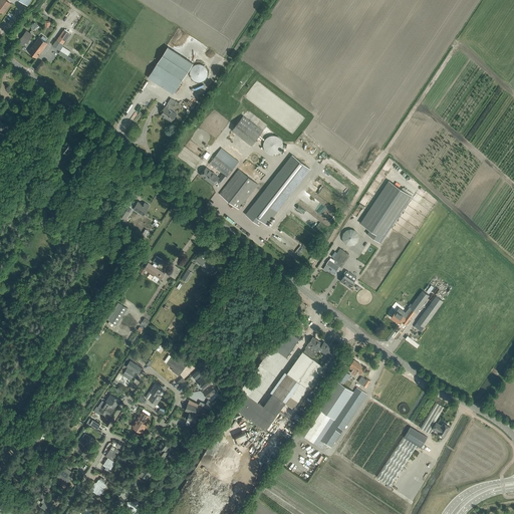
[(0,0),(0,9),(4,12),(11,3),(5,0),(0,0)]
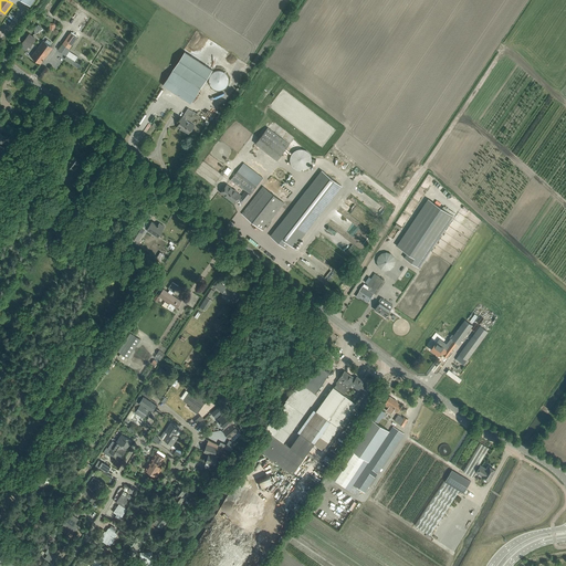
[(66,56),(71,49),(69,48),(76,37),(70,32),(62,43),(63,43),(59,51),(62,53),(66,56)]
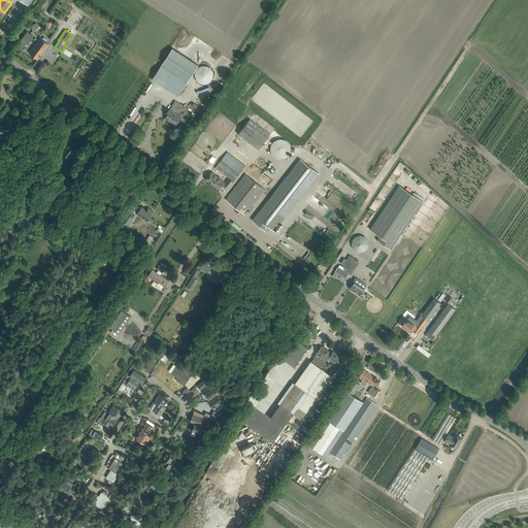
[(31,39),(33,36),(27,32),(22,39),(27,44),(29,41),(31,42),(32,41),(31,39)]
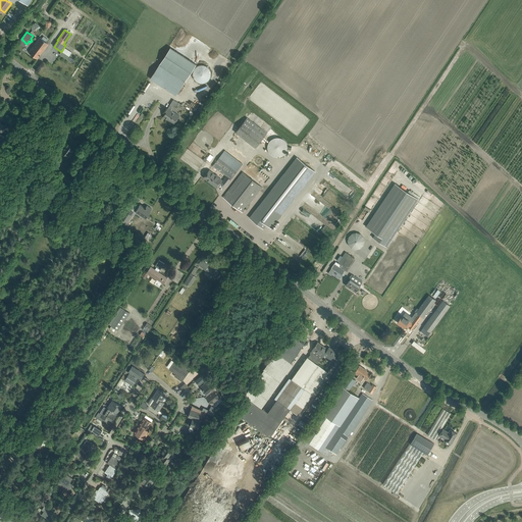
[(38,58),(48,44),(40,38),(30,52),(38,58)]
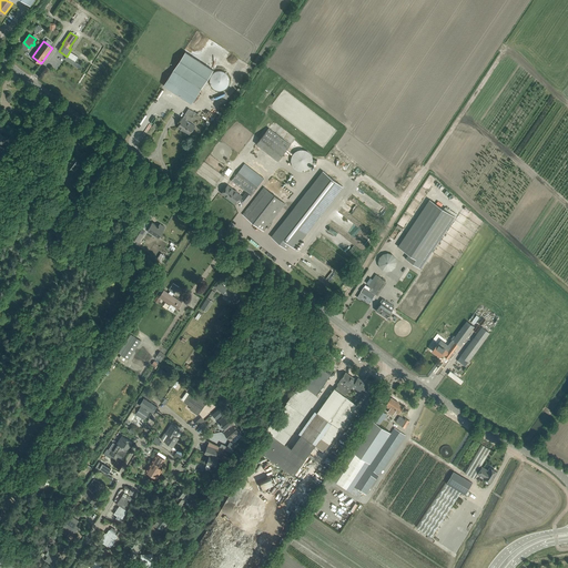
[(166,81),(163,85),(192,103),(194,99),(202,89),(213,70),(185,51),(173,70),(166,81)]
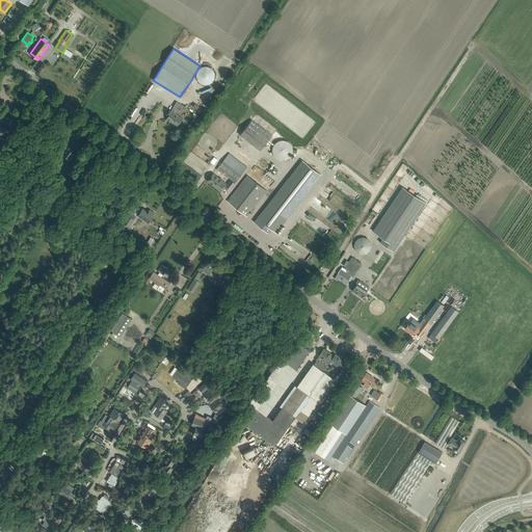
[(62,53),(60,55),(71,62),(73,59),(71,58),(62,53)]
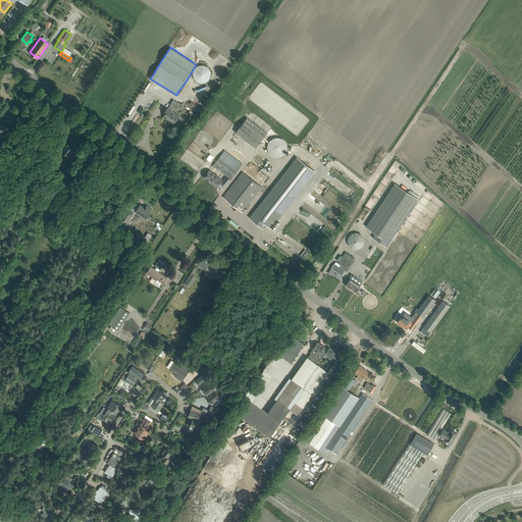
[(196,65),(196,82),(209,82),(210,65),(196,65)]
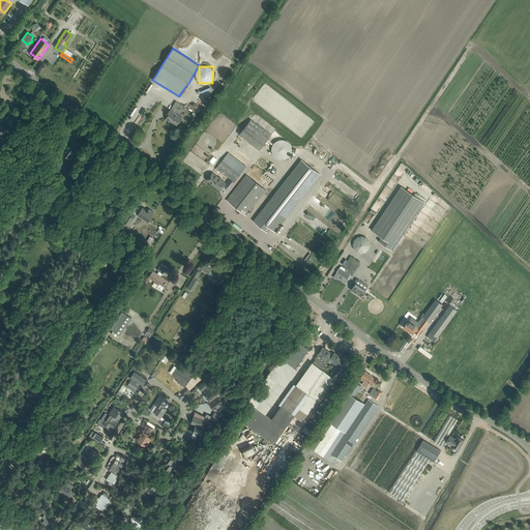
[(178,110),(181,105),(176,101),(173,107),(178,110)]
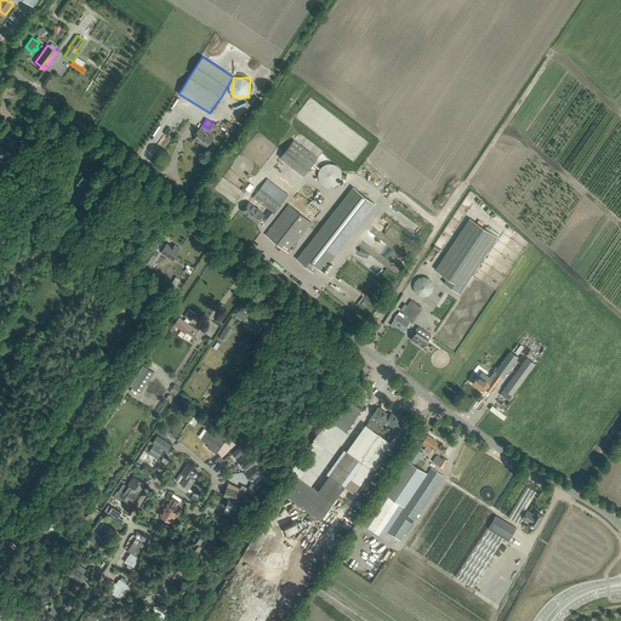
[(214,138),(199,129),(197,134),(197,135),(194,138),(200,142),(200,143),(201,144),(200,147),(203,143),(208,147),(209,143),(210,143),(214,138)]
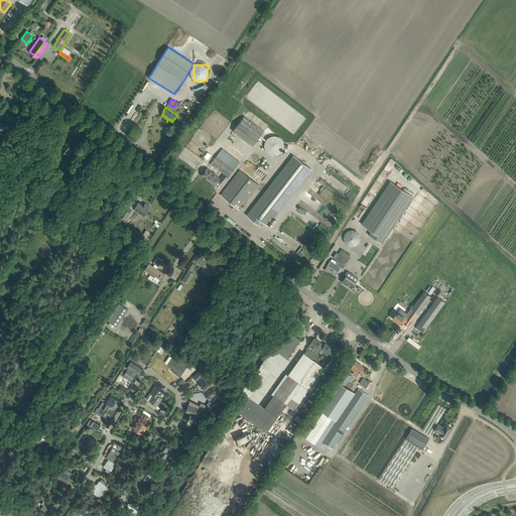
[(236,110),(225,124),(234,130),(245,116),(236,110)]
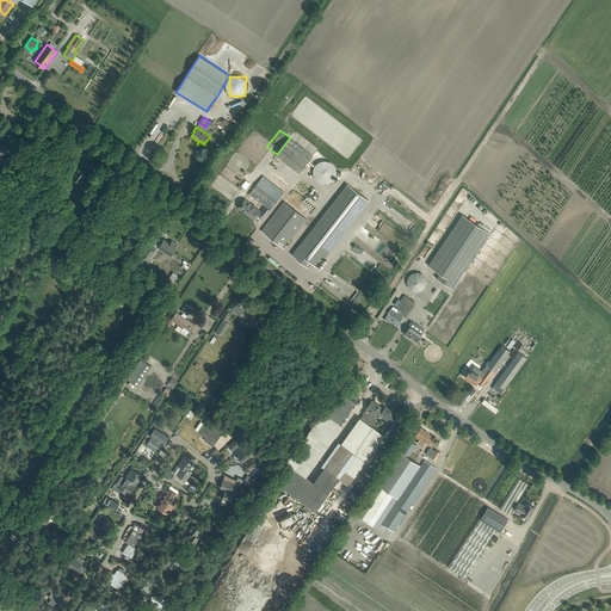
[(313,155),(300,172),(304,177),(318,160),(313,155)]
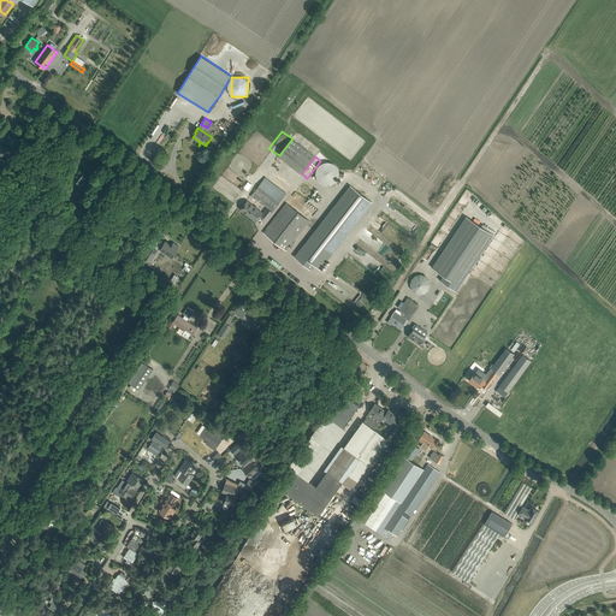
[(337,175),(337,172),(337,171),(337,170),(336,167),(335,166),(333,165),(331,164),(330,164),(329,164),(326,164),(325,164),(323,165),(321,166),(320,167),(319,169),(319,171),(319,172),(319,175),(319,176),(320,177),(321,179),(323,181),(324,181),(326,182),(327,182),(330,182),(331,182),(333,181),(335,179),(336,178),(336,176),(337,175)]
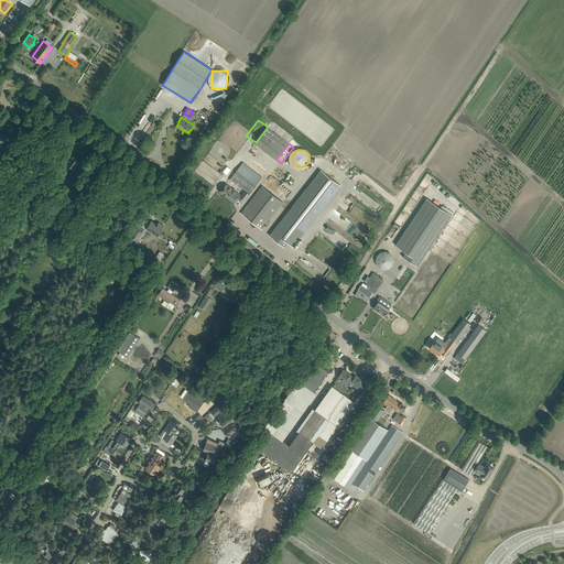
[(76,165),(79,161),(72,155),(69,159),(71,159),(65,165),(75,172),(74,173),(78,175),(82,171),(76,165)]
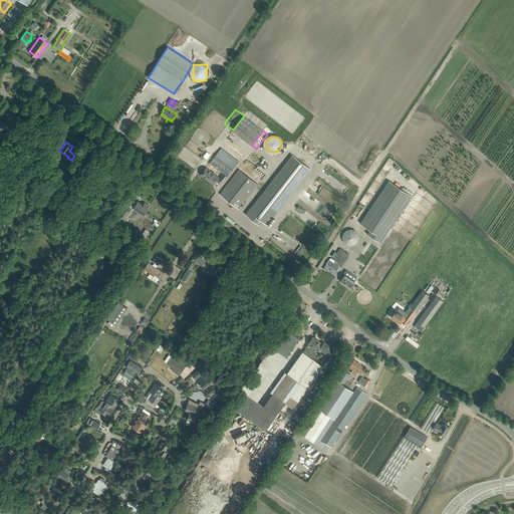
[(230,173),(239,162),(221,148),(209,164),(210,164),(223,174),(219,179),(223,183),(230,173)]
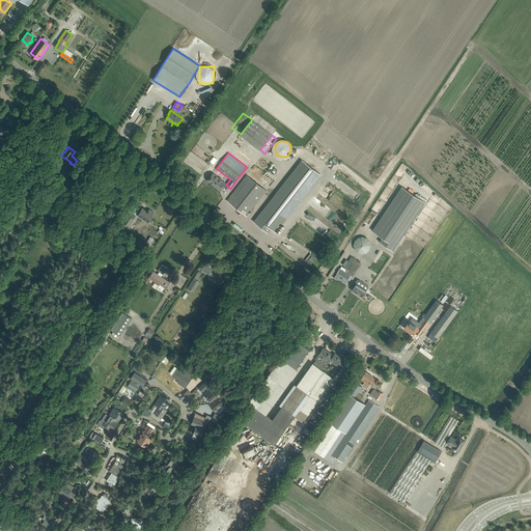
[(303,161),(254,222),(268,232),(271,228),(275,231),(320,174),(303,161)]
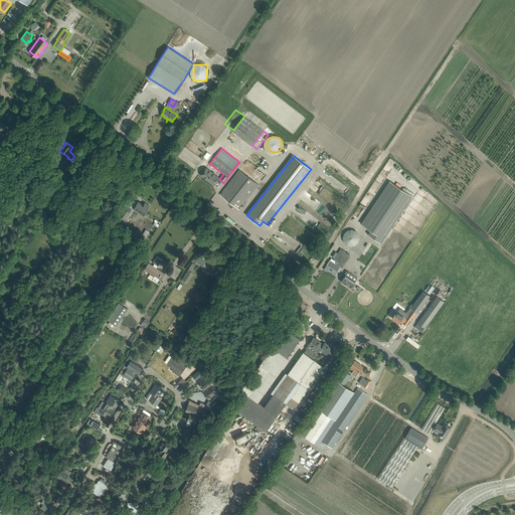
[(393,167),(396,163),(391,159),(388,162),(393,167)]
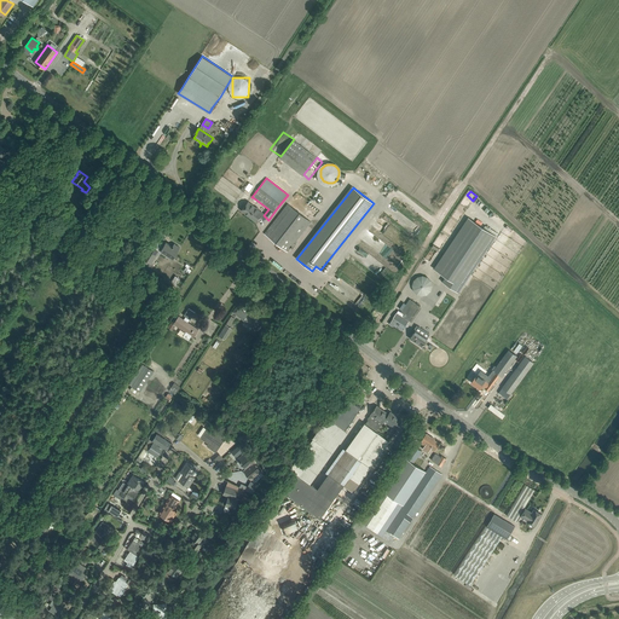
[(264,214),(248,202),(242,210),(256,223),(264,214)]
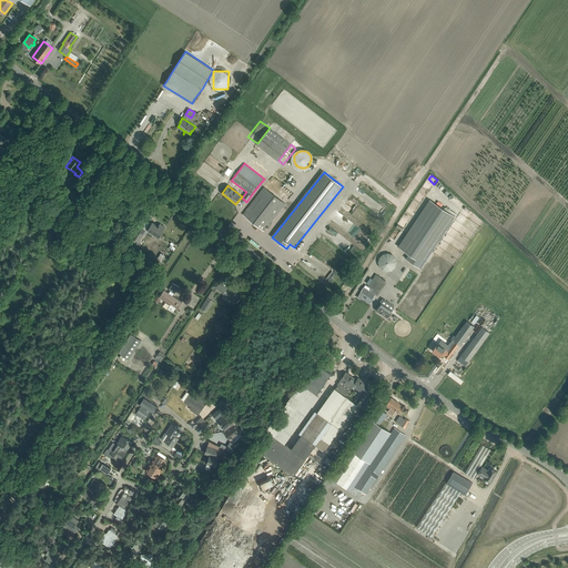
[(267,226),(285,203),(264,188),(246,210),(243,214),(264,231),(267,226)]
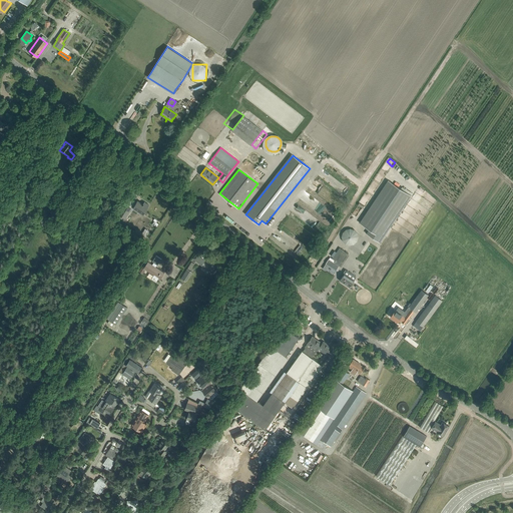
[(411,195),(388,180),(360,222),(369,229),(367,233),(380,242),(411,195)]
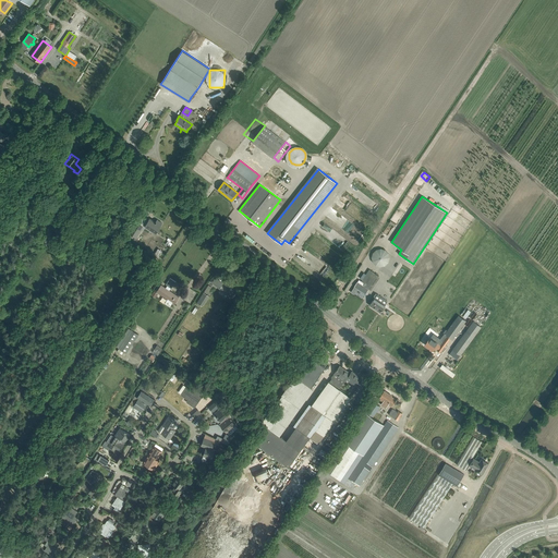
[(145,226),(152,230),(156,233),(162,222),(157,220),(156,221),(155,222),(149,219),(145,226)]
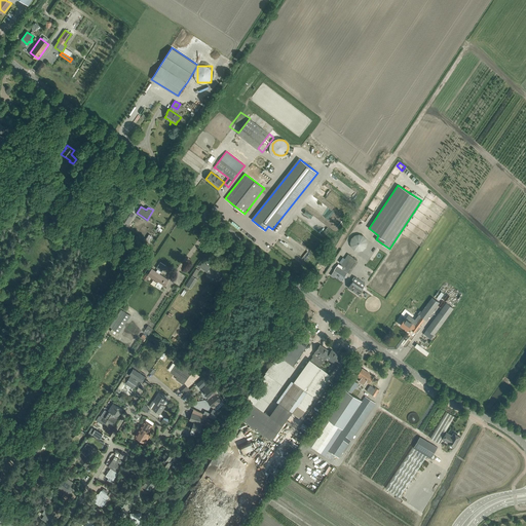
[(135,214),(127,209),(121,219),(128,224),(135,214)]
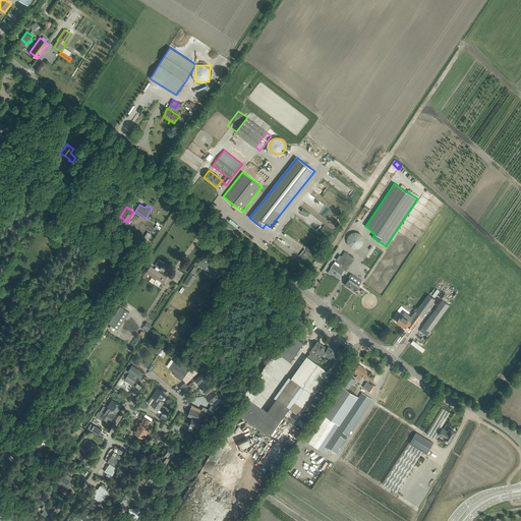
[(363,240),(363,239),(363,237),(362,236),(362,234),(361,234),(360,233),(359,232),(357,231),(356,231),(354,231),(353,232),(352,232),(350,233),(349,234),(349,236),(348,237),(348,239),(348,240),(349,242),(349,243),(350,244),(351,245),(353,246),(354,246),(355,246),(357,246),(358,246),(359,245),(361,244),(362,243),(362,242),(363,240)]
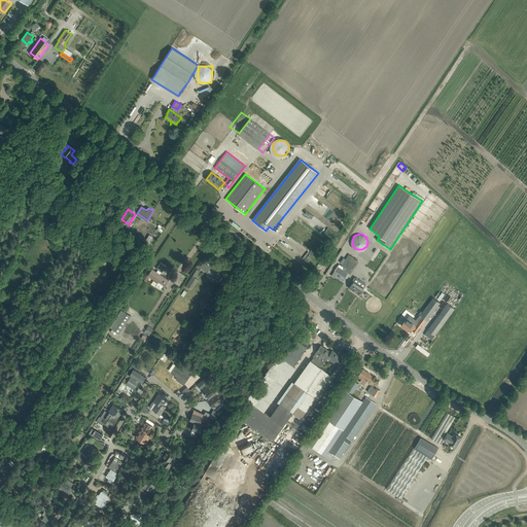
[(236,261),(231,256),(227,260),(233,266),(236,261)]
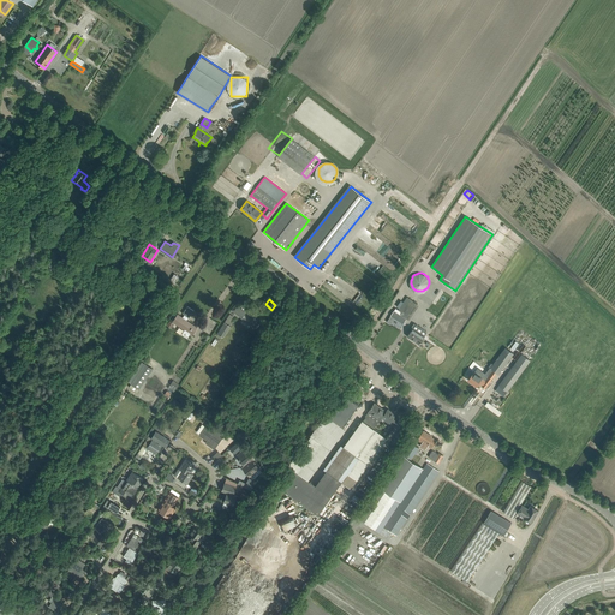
[(251,317),(236,304),(231,310),(248,322),(246,323),(251,327),(257,320),(252,316),(251,317)]
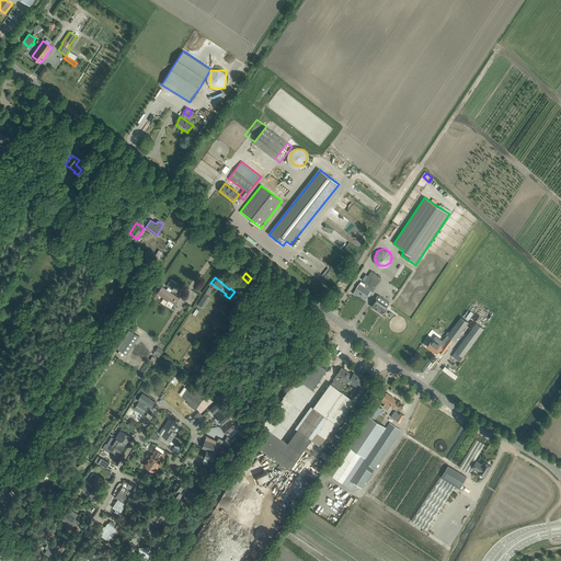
[(180,299),(170,293),(172,289),(176,283),(171,279),(167,286),(169,287),(167,290),(161,287),(157,294),(168,300),(165,305),(171,308),(173,305),(174,307),(180,299)]
